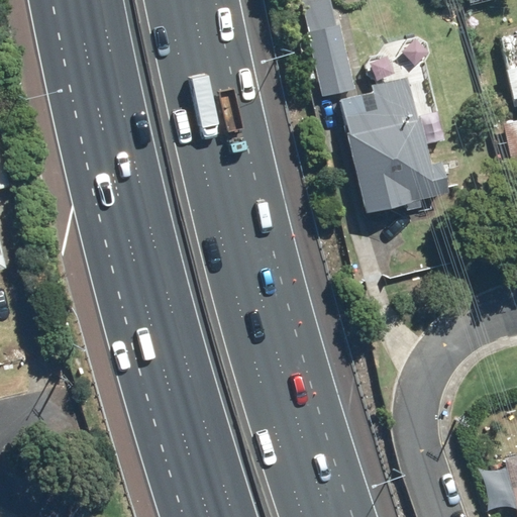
[(332,0),(307,0),(304,1),(327,94),(339,91),(354,88),(332,0)]
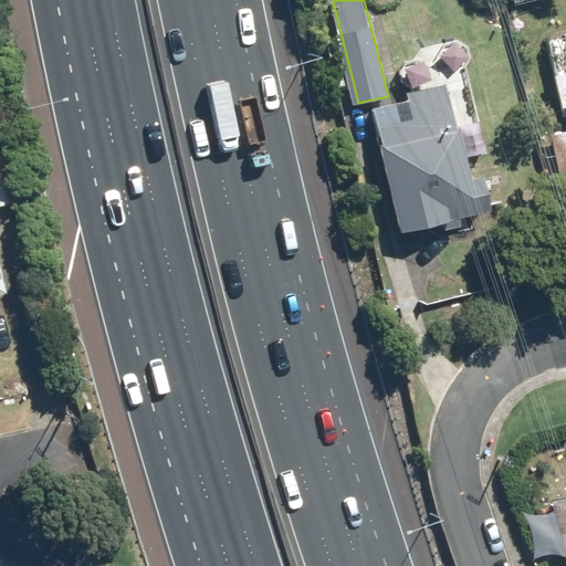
[(565,124),(564,125),(554,126),(562,160),(565,159),(565,60),(551,64),(561,109),(565,107),(565,124)]
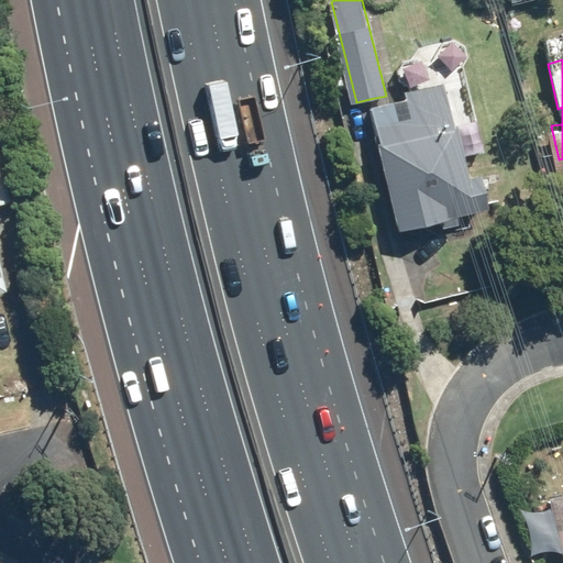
[(452,83),(405,92),(406,99),(372,107),(396,224),(478,207),(452,83)]
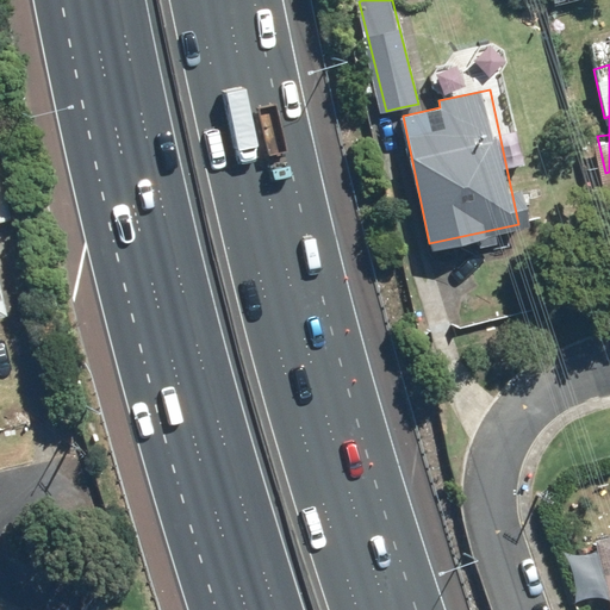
[(1,159),(0,159),(0,218),(13,216),(1,159)]
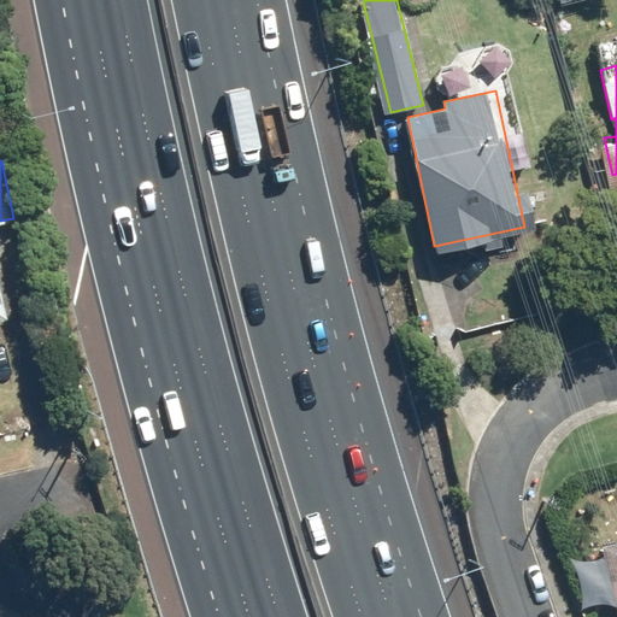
[(0,321),(13,318),(0,258),(0,321)]
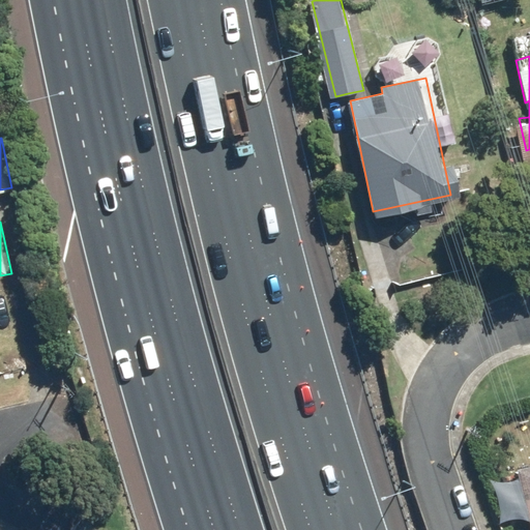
[(529,467),(519,470),(529,525),(529,467)]
